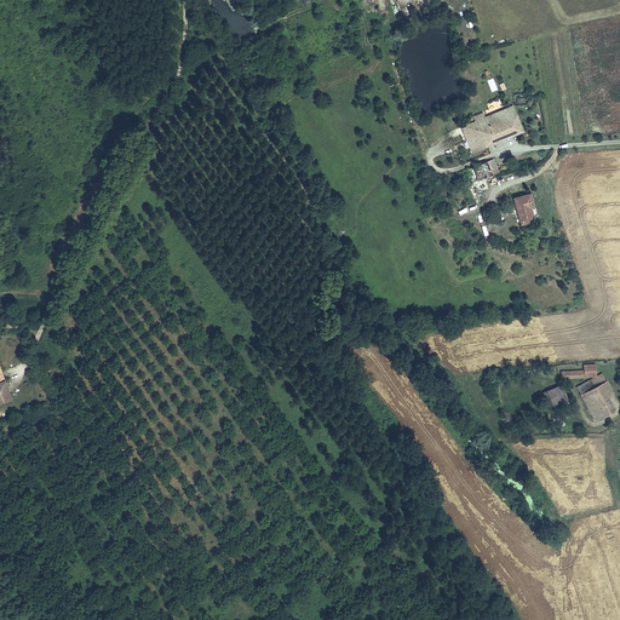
[(487,81),(492,92),(498,90),(493,79),(487,81)]
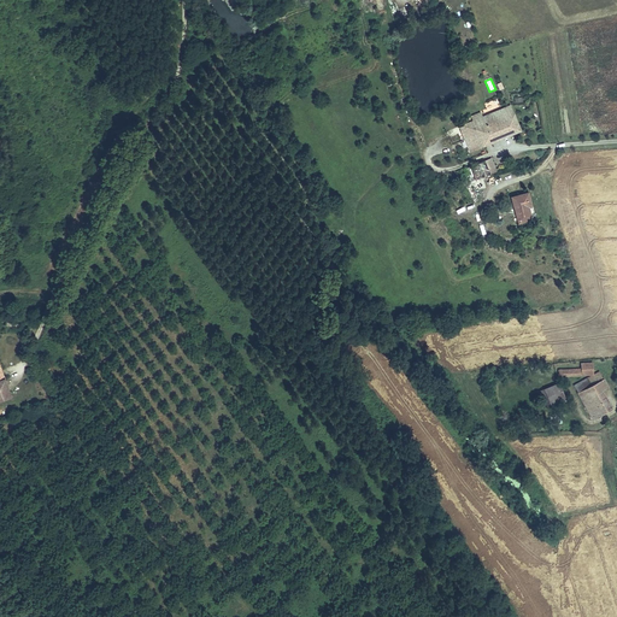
[(457,137),(464,156),(519,133),(510,109),(501,112),(499,106),(470,118),(472,123),(459,129),(462,136),(457,137)]
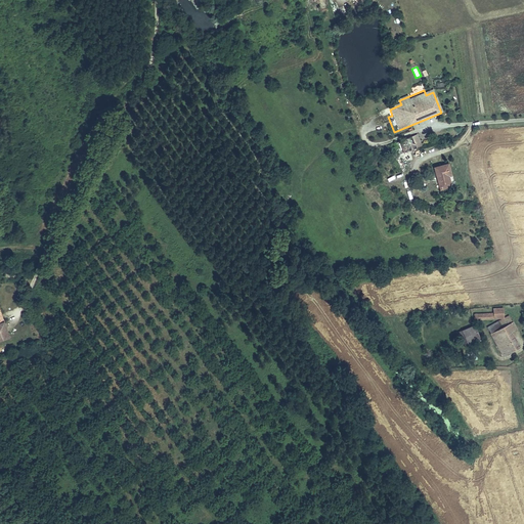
[(402,142),(407,155),(418,149),(413,138),(402,142)]
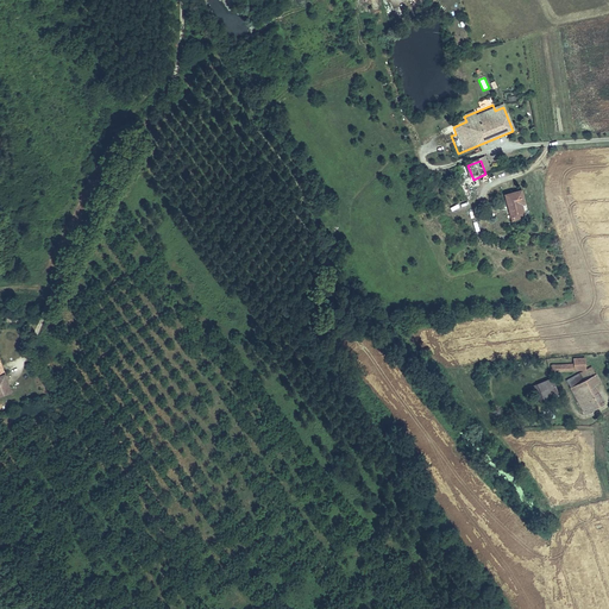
[(462,169),(466,183),(473,180),(468,165),(462,169)]
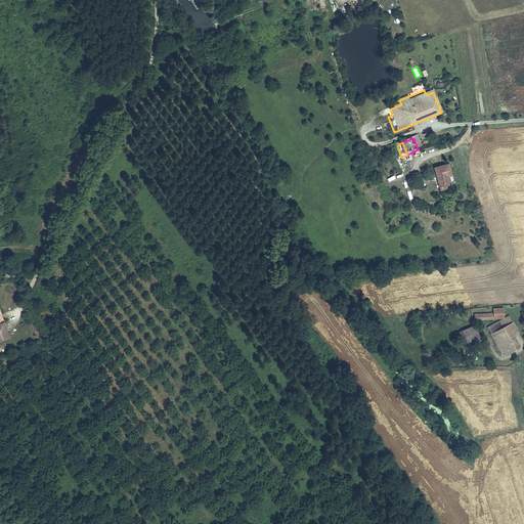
[(449,164),(435,168),(442,189),(450,187),(447,176),(452,175),(449,164)]
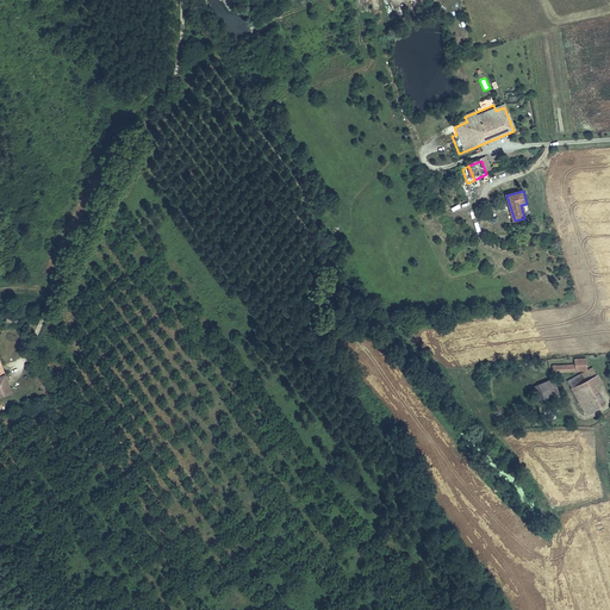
[(8,315),(18,317),(35,321),(35,318),(17,313),(18,310),(10,307),(8,315)]
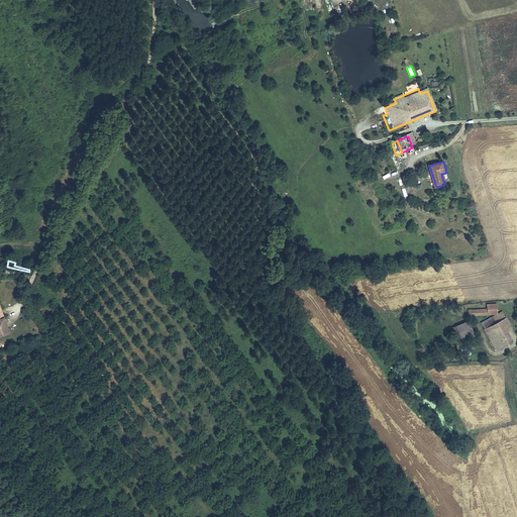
[(5,274),(13,276),(15,269),(7,267),(5,274)]
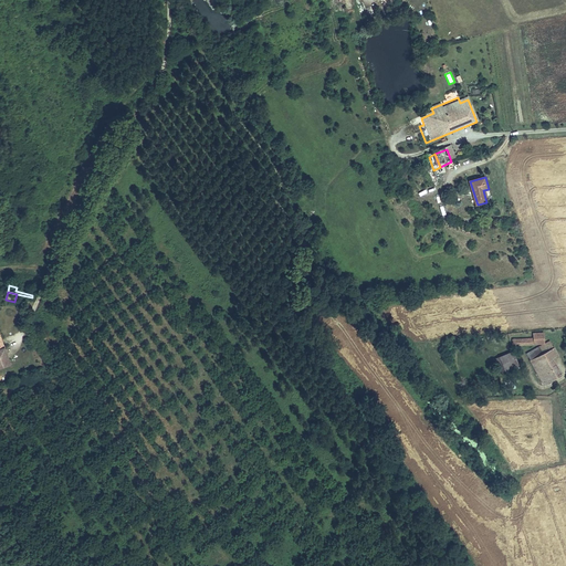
[(513,343),(514,348),(547,344),(546,334),(535,336),(535,339),(513,343)]
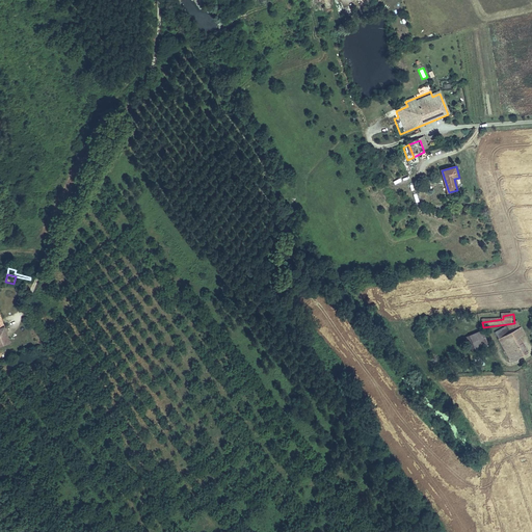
[(521,322),(509,328),(512,334),(500,340),(504,348),(511,345),(519,360),(529,354),(522,340),(528,337),(521,322)]
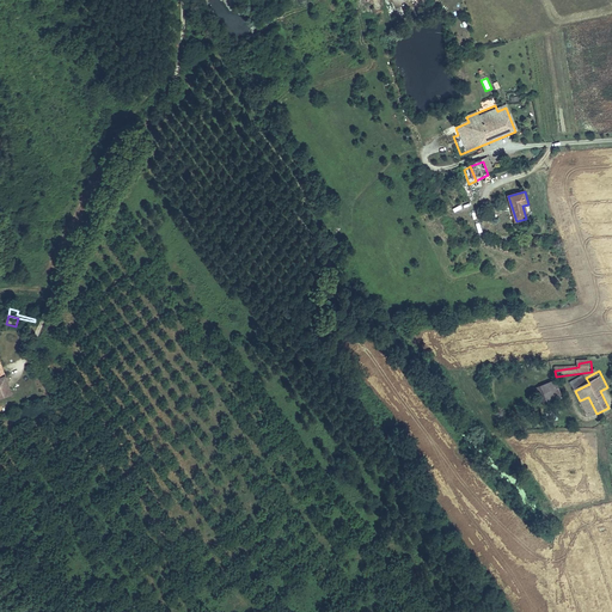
[(575,391),(589,384),(586,378),(571,384),(575,391)]
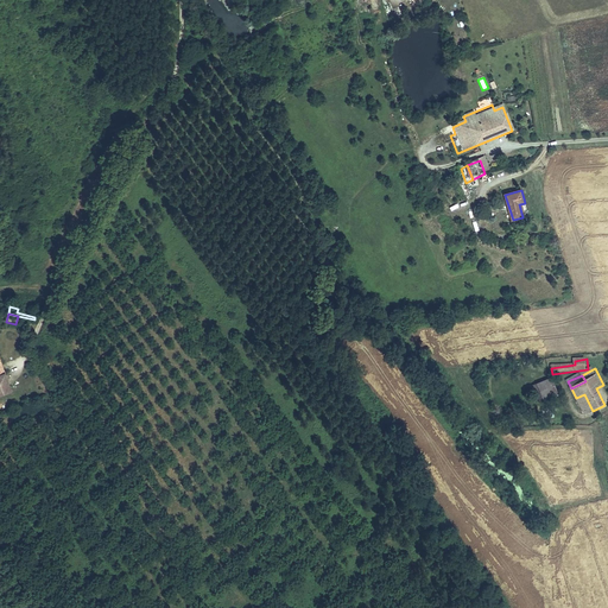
[(538,384),(543,397),(557,392),(552,379),(538,384)]
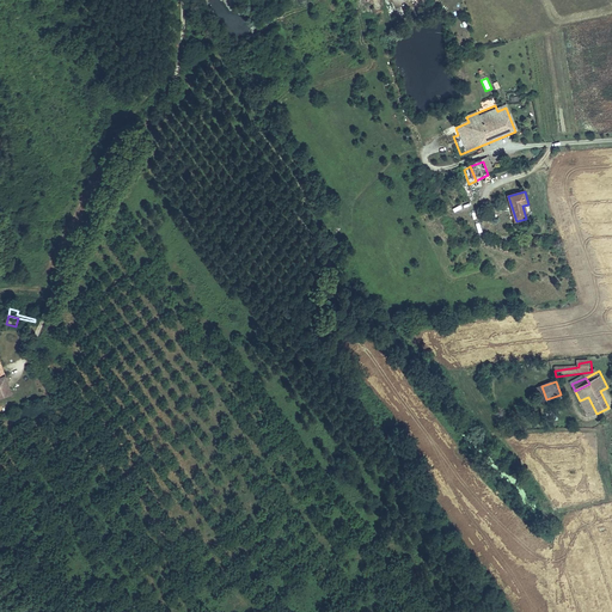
[(542,386),(533,389),(538,403),(546,399),(542,386)]
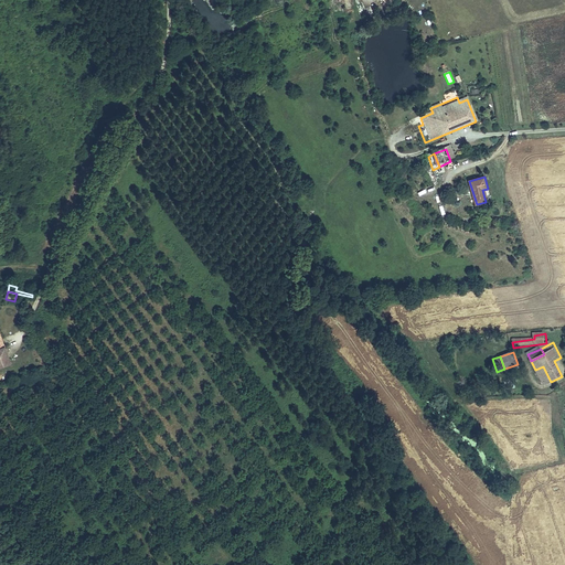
[(535,370),(543,385),(551,382),(543,366),(535,370)]
